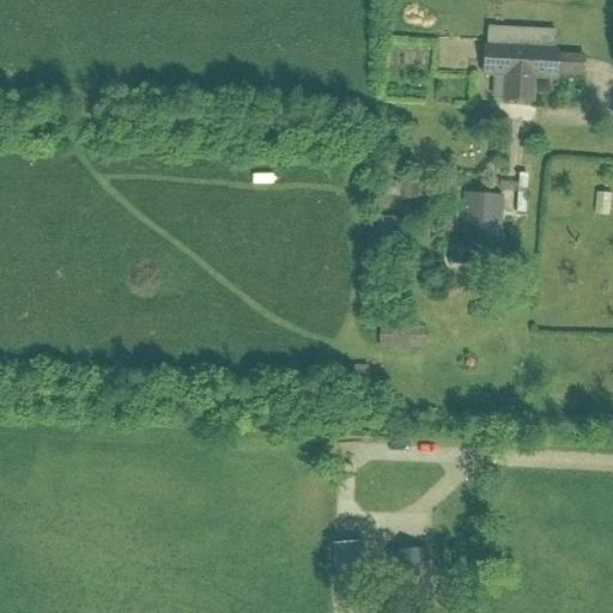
[(552,77),(552,74),(583,76),(584,54),(553,52),(554,30),(487,26),(487,44),(481,44),(480,73),(502,74),(499,98),(529,99),(530,76),(552,77)]
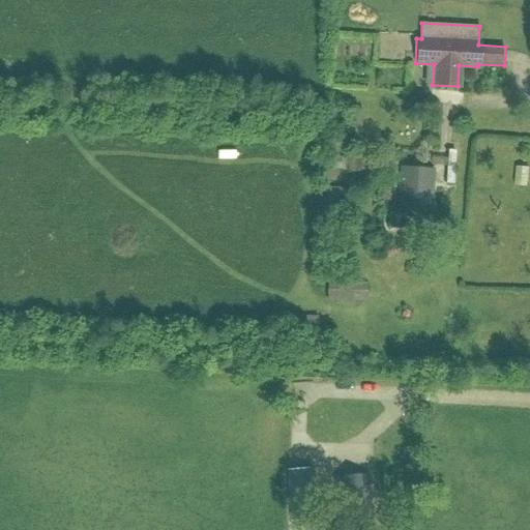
[(517,167),(514,185),(527,186),(529,168),(517,167)]
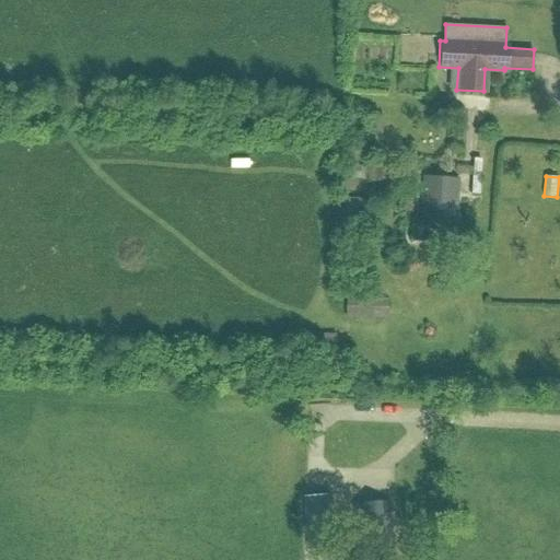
[(453,244),(455,198),(422,196),(421,223),(413,223),(413,242),(453,244)]
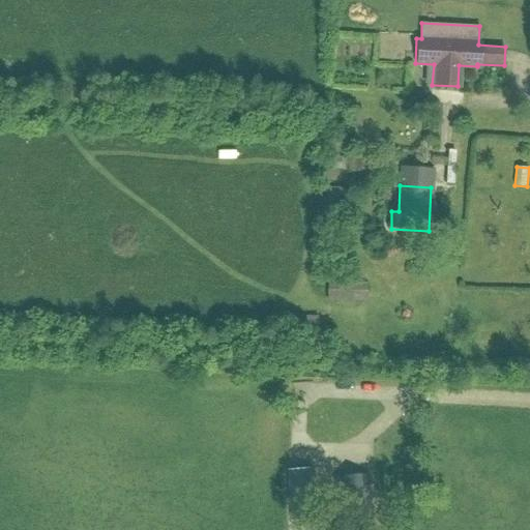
[(345,188),(320,187),(319,212),(344,213),(345,188)]
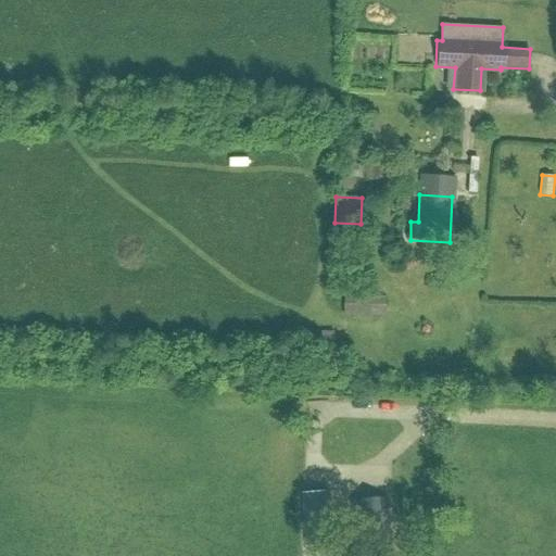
[(343,314),(384,316),(386,298),(370,298),(370,292),(344,290),(343,314)]
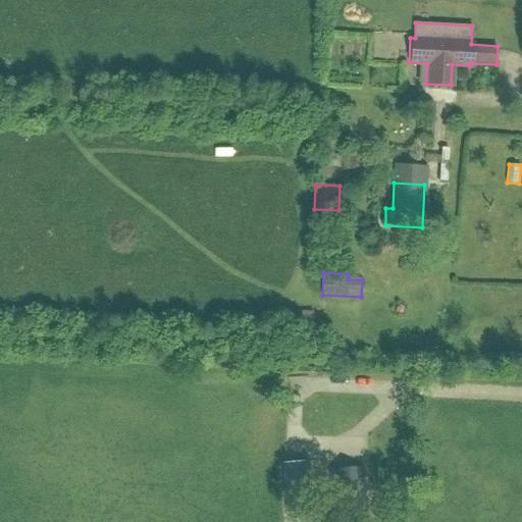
[(301,311),(301,326),(313,326),(313,312),(301,311)]
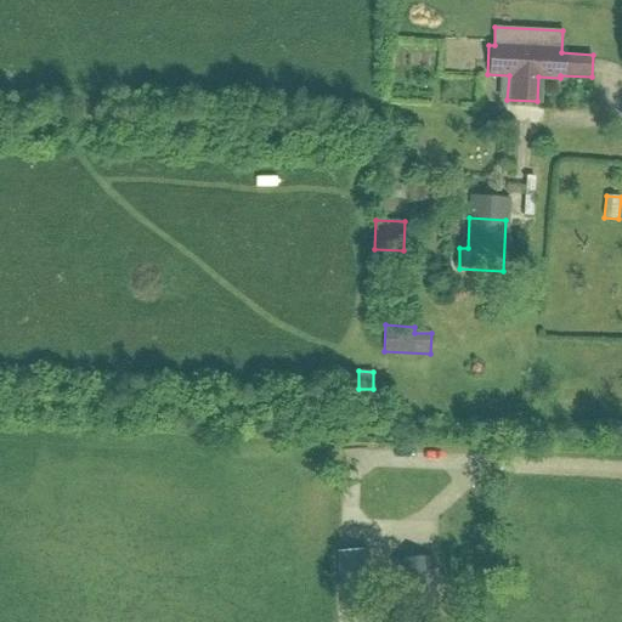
[(395,614),(435,611),(431,560),(394,563),(396,587),(394,587),(395,614)]
